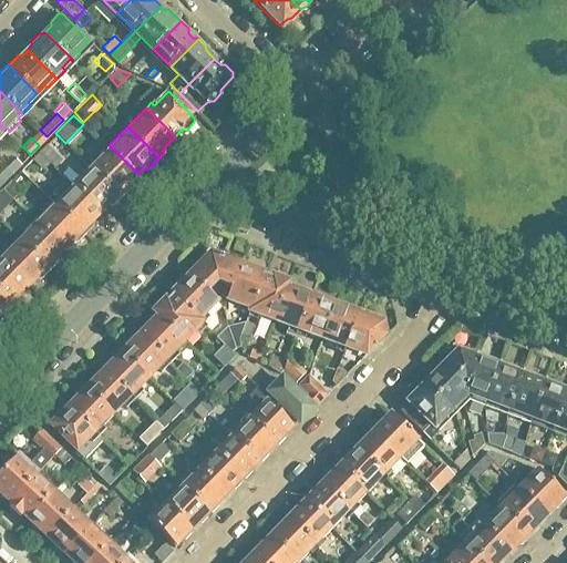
[(40,149),(51,160),(55,164),(63,156),(47,141),(40,149)]
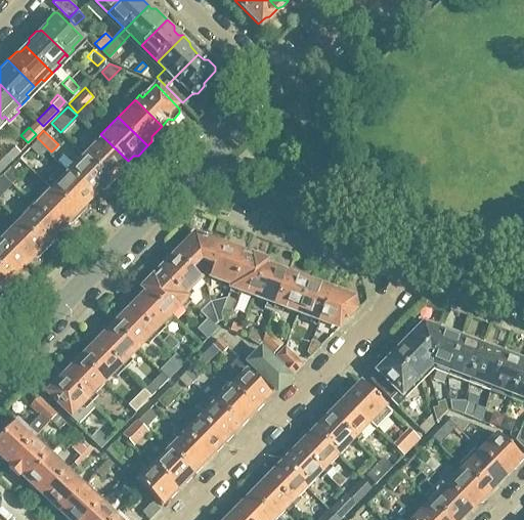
[(128,161),(100,134),(84,152),(113,180),(119,174),(119,169),(128,161)]
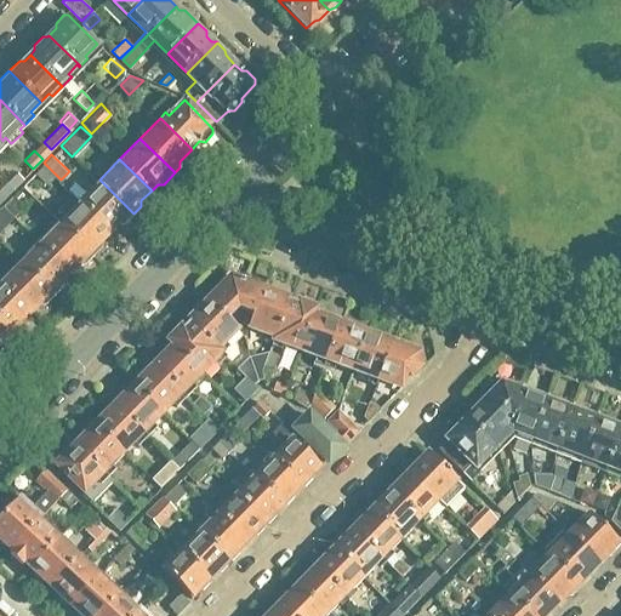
[(56,175),(44,163),(35,171),(47,183),(56,175)]
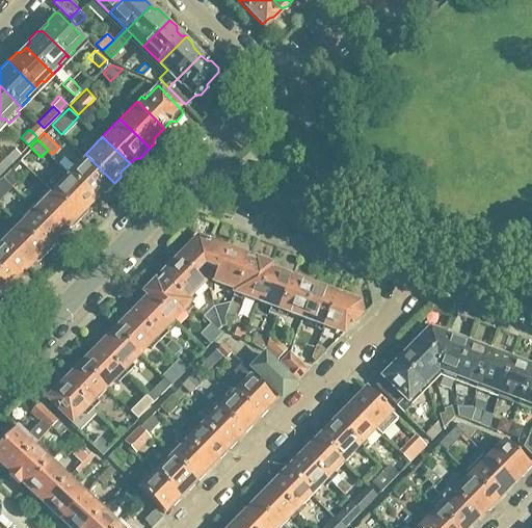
[(9,147),(3,154),(11,161),(18,154),(9,147)]
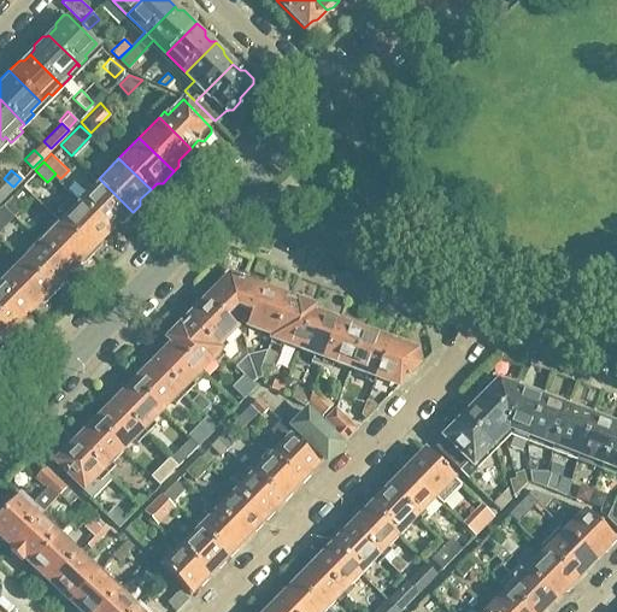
[(13,187),(4,178),(0,181),(0,190),(5,195),(13,187)]
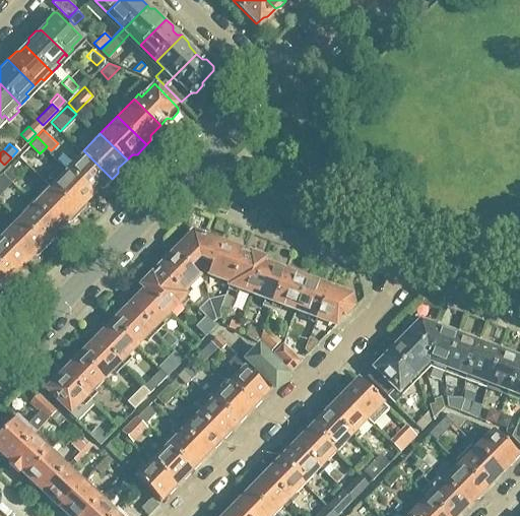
[(112,179),(83,150),(66,168),(92,194),(99,187),(104,188),(112,179)]
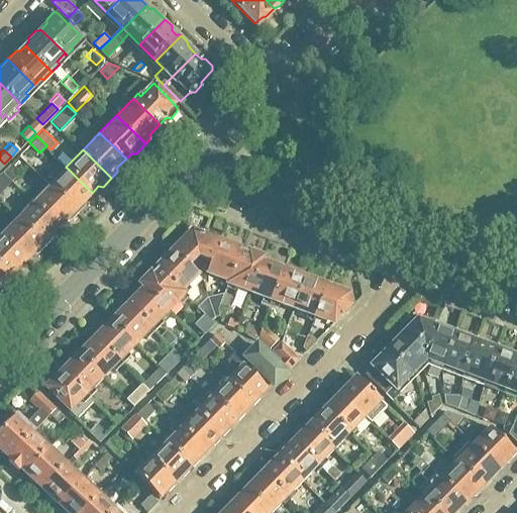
[(12,179),(20,171),(10,162),(2,170),(12,179)]
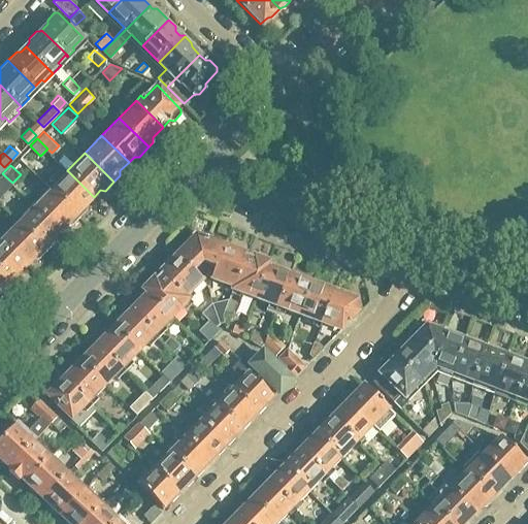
[(94,197),(67,170),(50,188),(79,217),(87,209),(86,204),(94,197)]
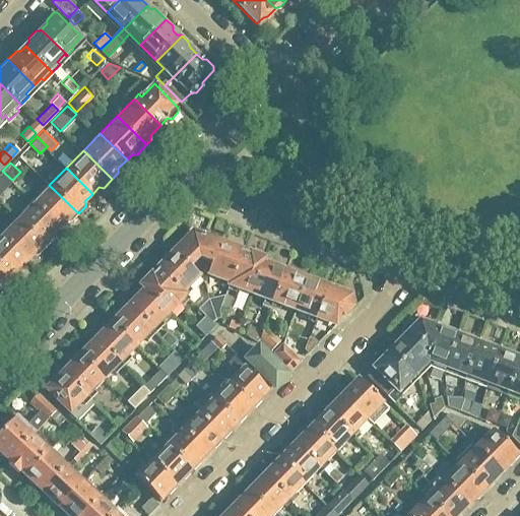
[(0,192),(11,181),(1,172),(0,173),(0,192)]
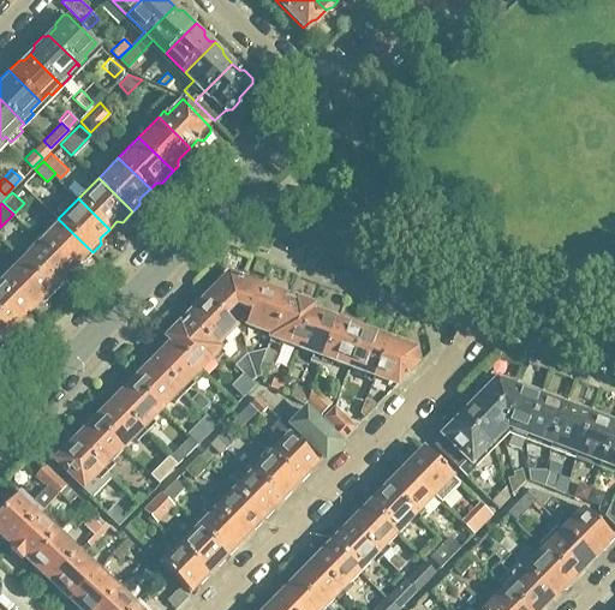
[(93,252),(58,219),(37,239),(70,270),(77,262),(83,262),(93,252)]
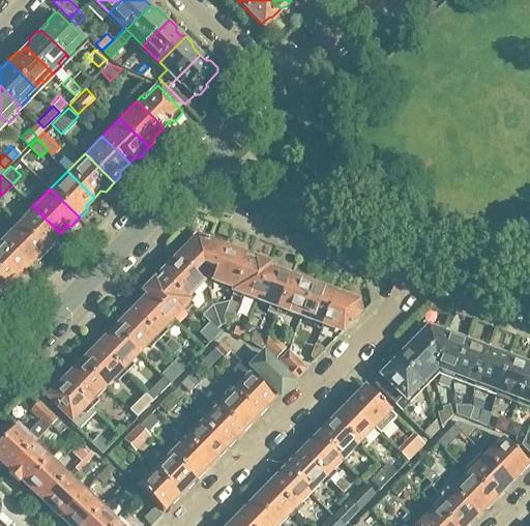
[(60,233),(32,206),(24,214),(27,217),(19,226),(45,253),(53,244),(53,239),(60,233)]
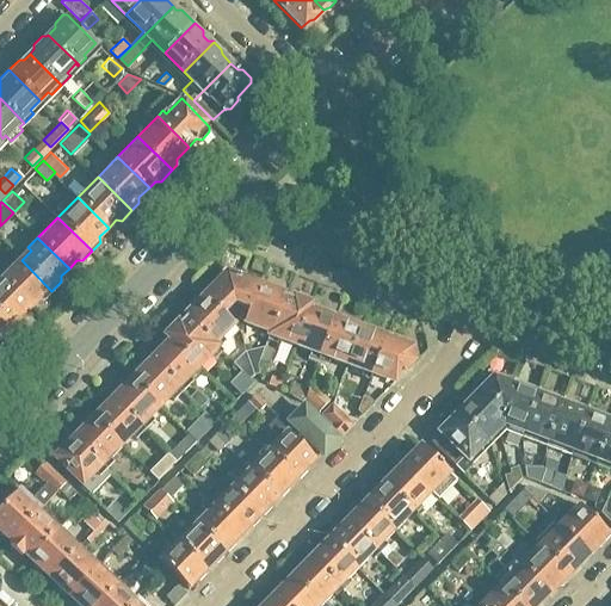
[(51,291),(22,260),(12,270),(8,267),(0,274),(0,279),(29,308),(39,298),(44,298),(51,291)]
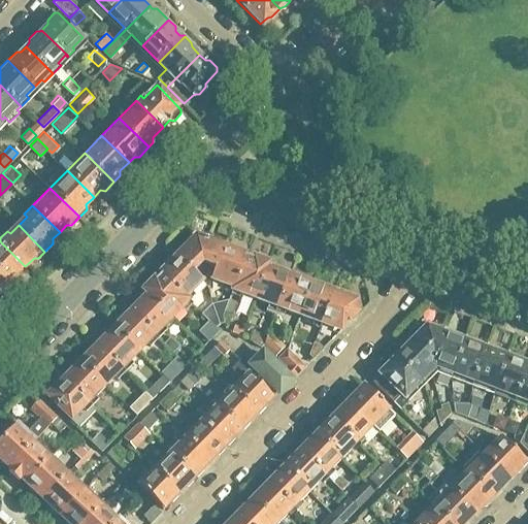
[(211,277),(224,244),(195,234),(175,254),(193,270),(202,260),(216,265),(210,277),(211,277)]
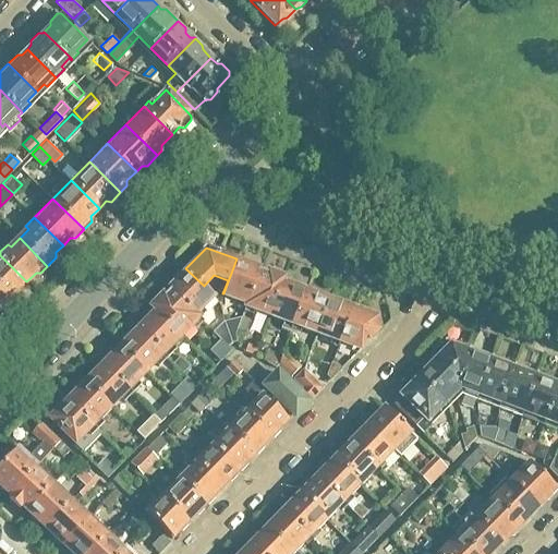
[(26,281),(0,255),(0,291),(9,300),(10,299),(15,299),(21,293),(21,288),(26,281)]
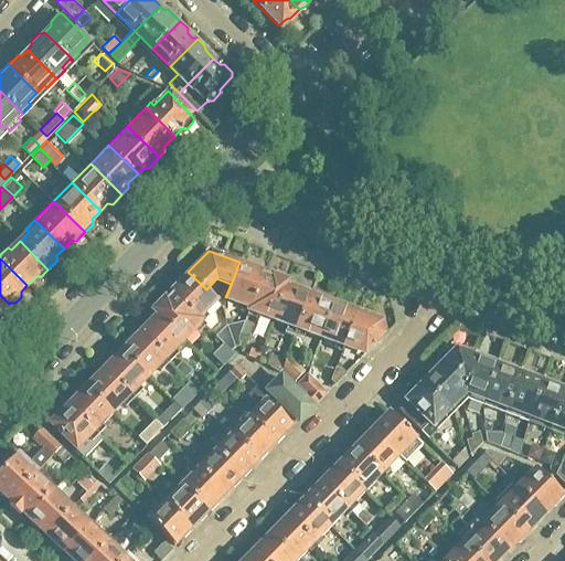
[(249,309),(263,273),(262,273),(263,271),(240,262),(226,297),(249,306),(248,308),(249,309)]
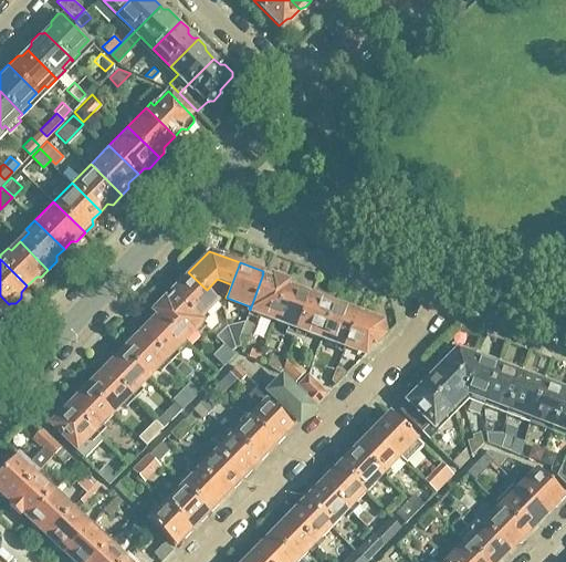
[(216,300),(207,290),(188,272),(170,290),(198,318),(216,300)]
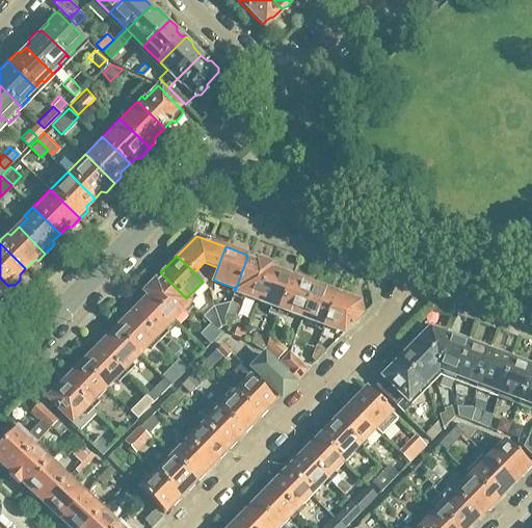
[(258,299),(270,265),(267,264),(264,262),(259,260),(256,260),(247,257),(235,291),(258,299)]
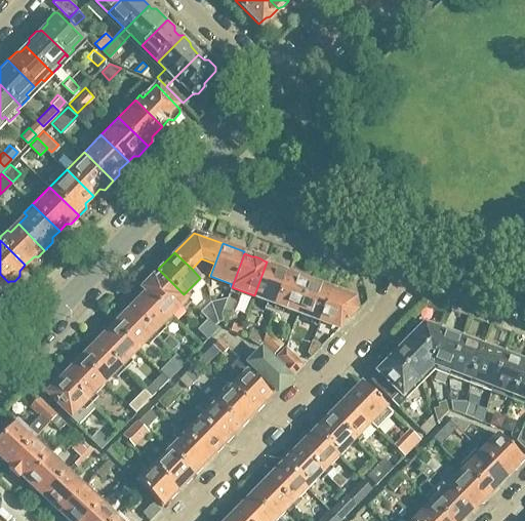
[(276,304),(287,273),(279,270),(280,267),(267,262),(254,295),(276,304)]
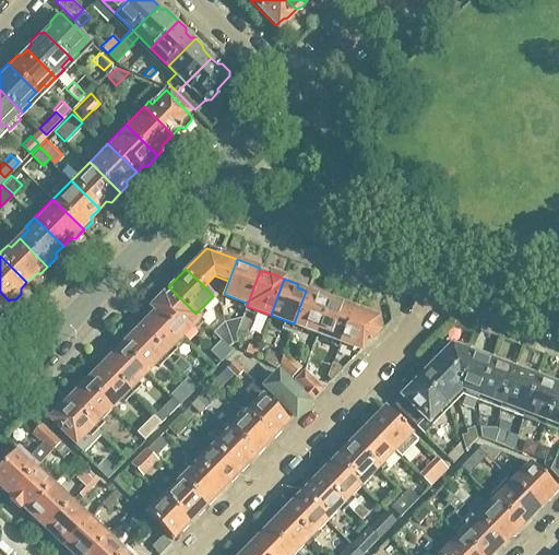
[(195,314),(168,286),(168,287),(169,288),(163,295),(158,296),(154,302),(154,305),(152,306),(181,334),(199,317),(195,314)]
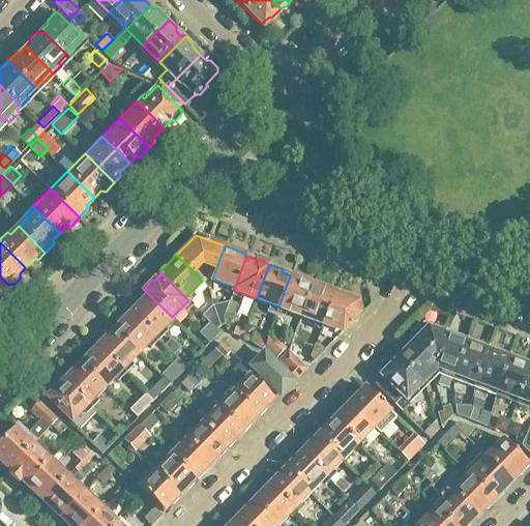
[(300,315),(312,281),(298,275),(297,278),(290,275),(278,307),(300,315)]
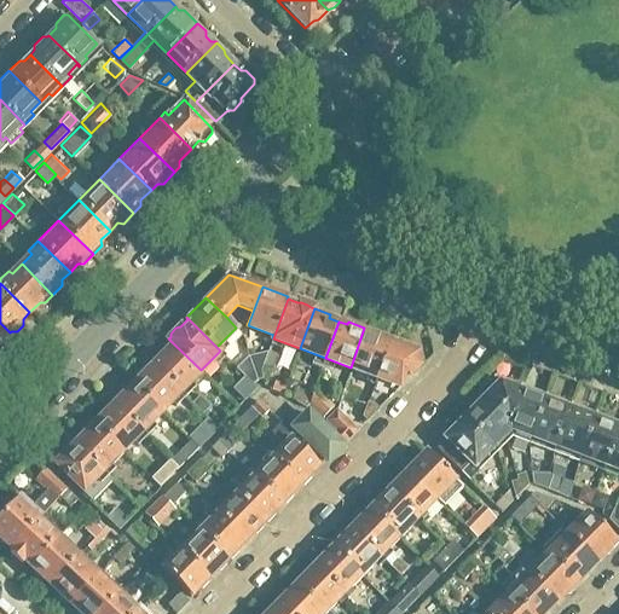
[(376,377),(389,340),(381,336),(382,334),(364,328),(351,368),(376,377)]
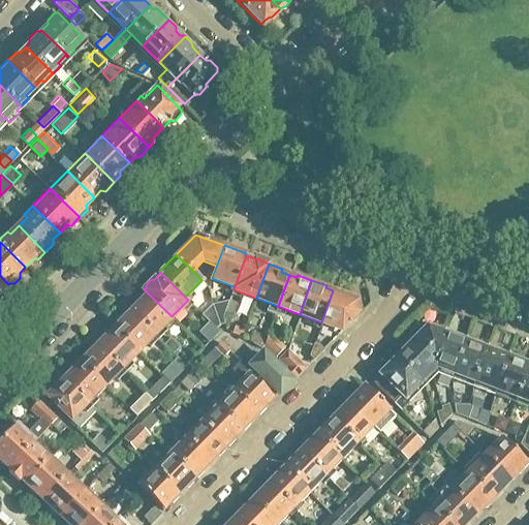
[(172,316),(144,289),(137,297),(135,300),(137,302),(130,310),(158,336),(165,330),(161,327),(172,316)]
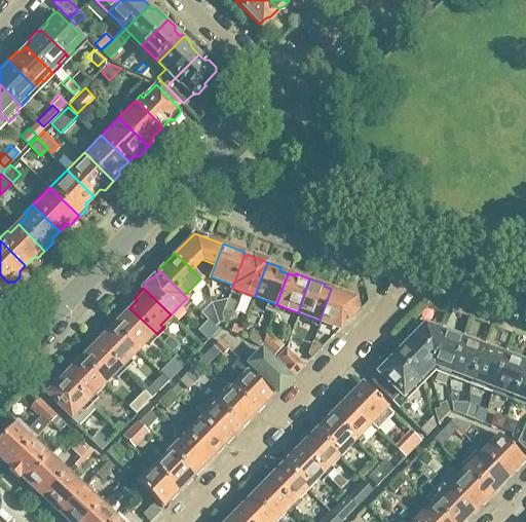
[(344,322),(358,308),(355,297),(344,293),(345,292),(334,288),(333,290),(331,289),(320,321),(333,326),(337,330),(344,322)]
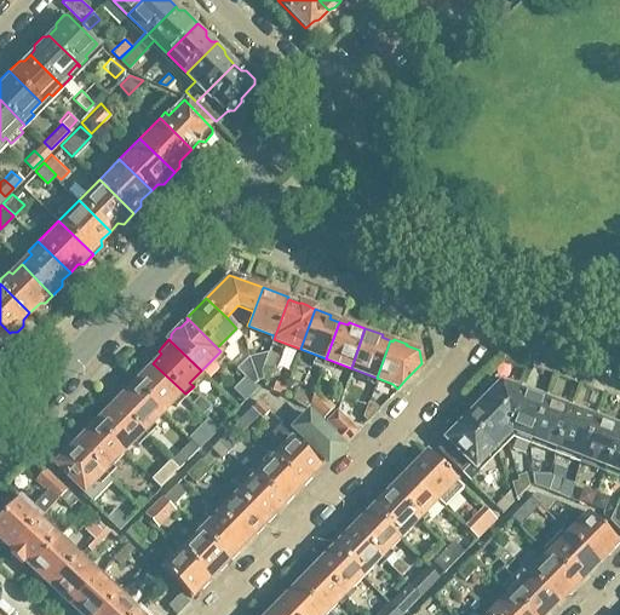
[(269,349),(248,354),(257,378),(262,377),(260,372),(264,362),(269,349)]
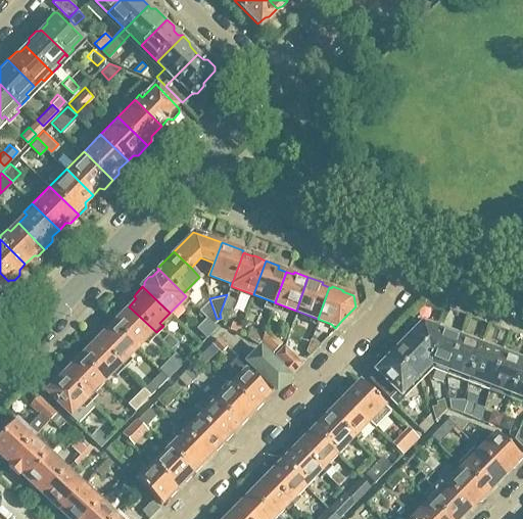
[(227,294),(223,305),(229,308),(233,297),(227,294)]
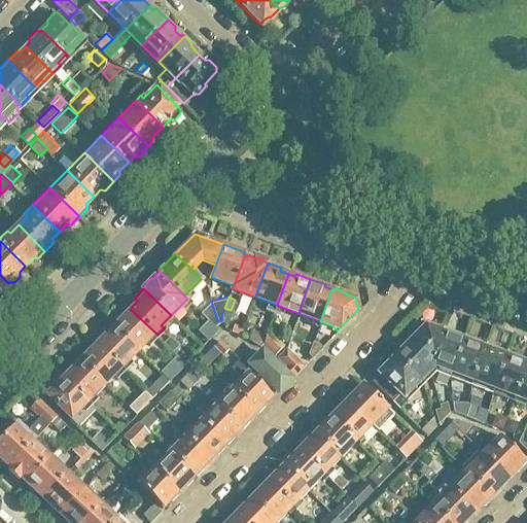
[(218,321),(211,301),(201,311),(208,318),(214,324),(218,321)]
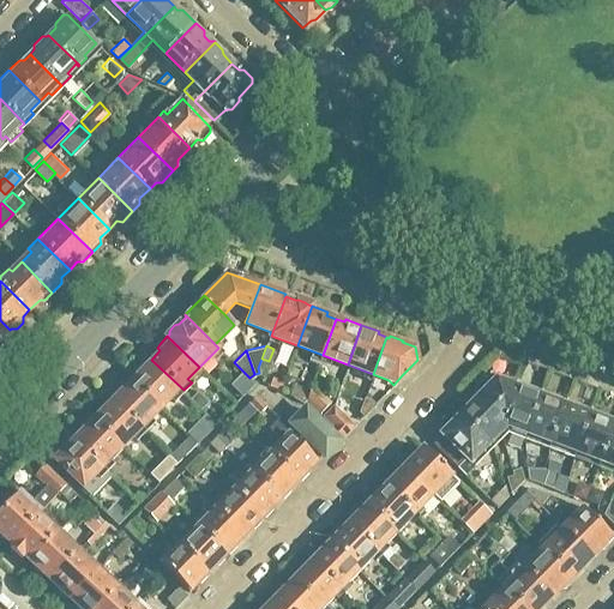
[(184,390),(151,360),(144,367),(142,365),(130,377),(161,406),(169,398),(173,402),(184,390)]
